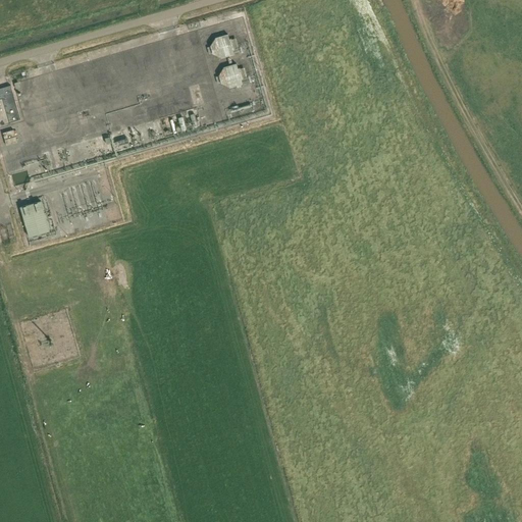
[(229,41),(227,35),(215,39),(210,47),(211,49),(208,49),(210,56),(213,55),(221,59),(233,54),(232,51),(235,51),(235,49),(239,48),(236,40),(231,41),(231,40),(229,41)]
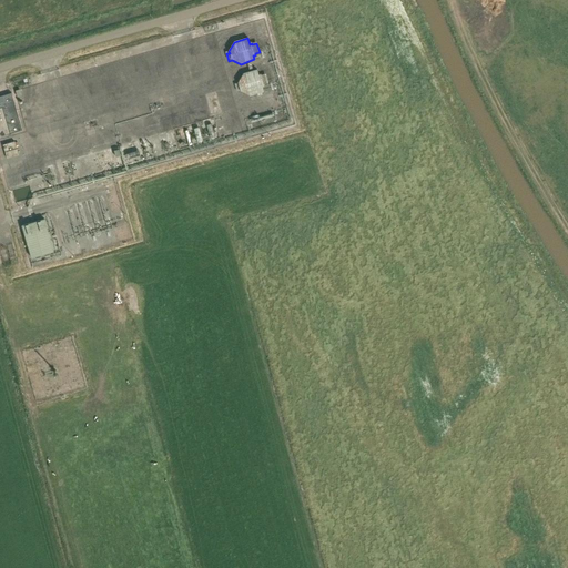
[(259,77),(256,71),(243,74),(239,84),(234,85),(237,92),(241,91),(250,97),(263,92),(262,87),(269,84),(265,74),(259,77)]
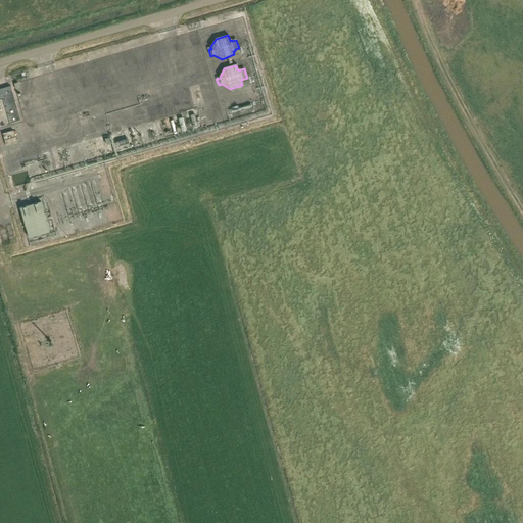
[(20,121),(11,87),(0,90),(0,122),(1,127),(20,121)]
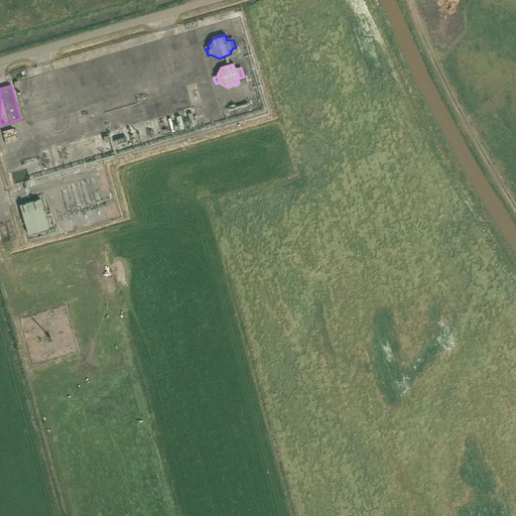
[(139,124),(143,141),(154,138),(165,135),(161,119),(139,124)]
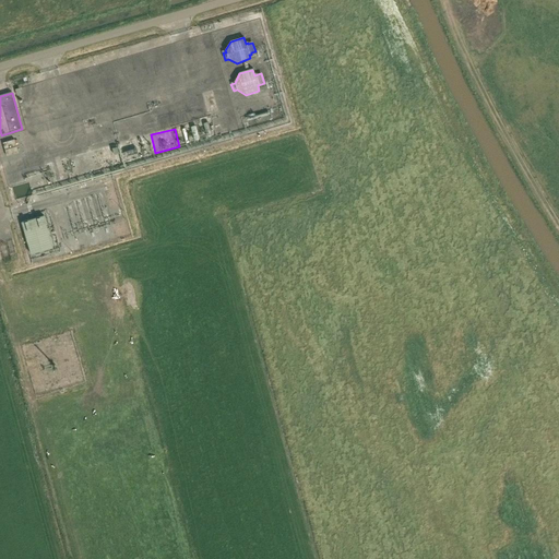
[(19,153),(14,140),(3,143),(8,156),(19,153)]
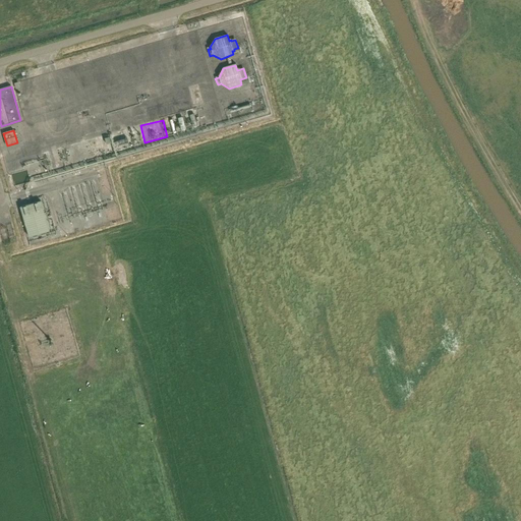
[(27,164),(30,174),(45,170),(42,161),(27,164)]
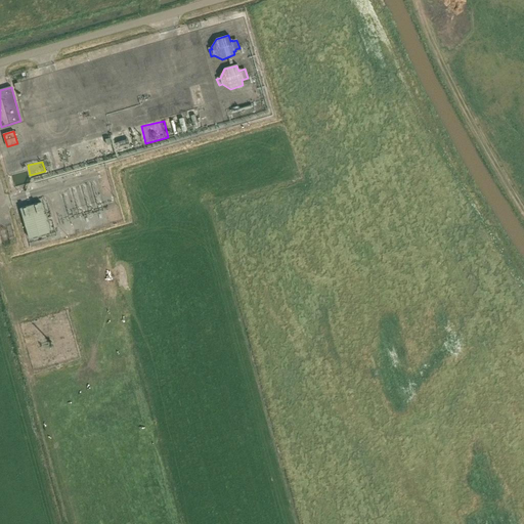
[(22,173),(13,176),(16,186),(25,183),(22,173)]
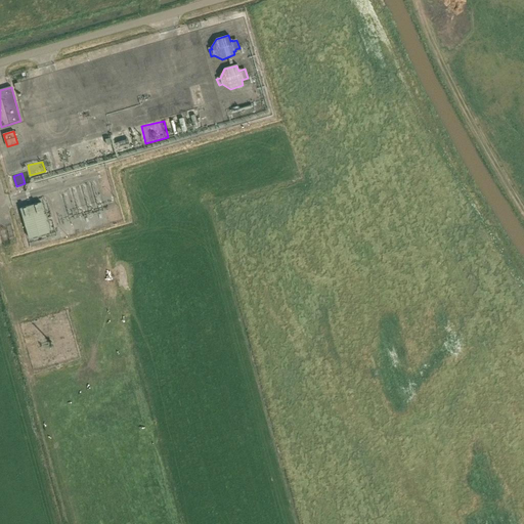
[(50,231),(41,202),(20,208),(29,237),(50,231)]
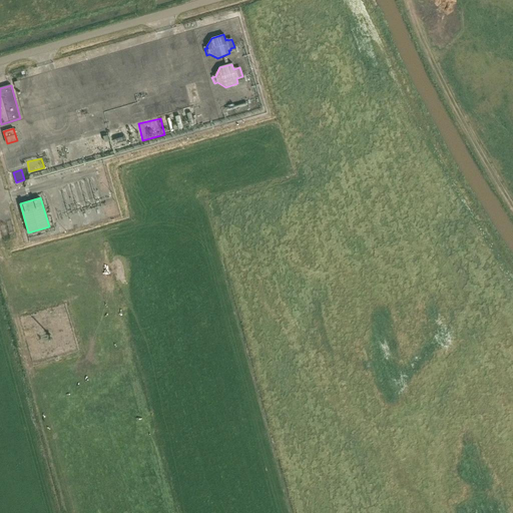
[(75,226),(107,218),(103,205),(71,214),(75,226)]
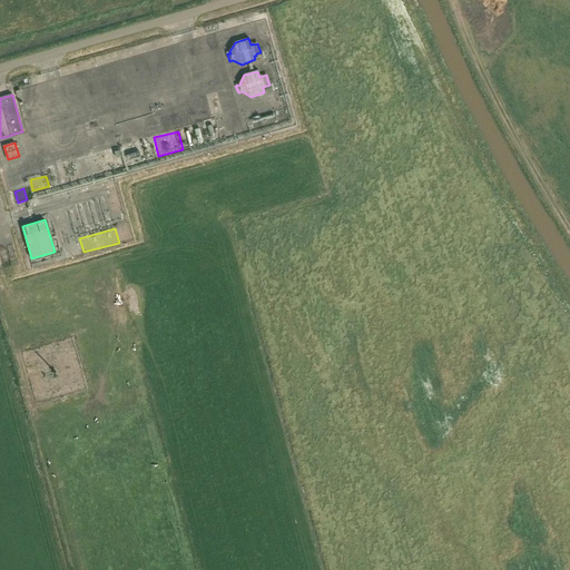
[(48,349),(26,355),(28,363),(50,355),(48,349)]
